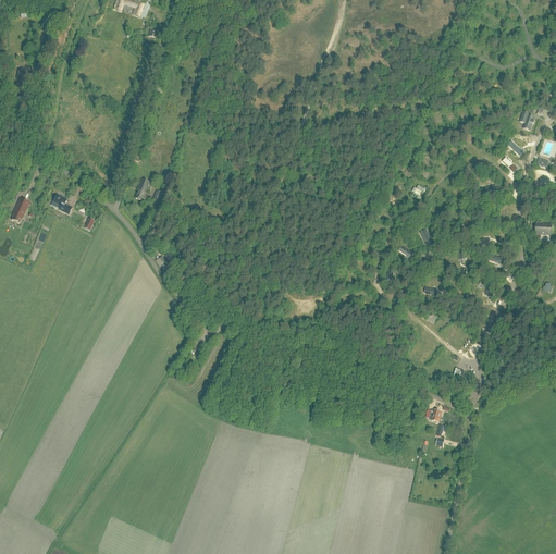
[(138,15),(143,2),(136,0),(114,0),(113,7),(120,10),(123,2),(134,7),(132,13),(138,15)]
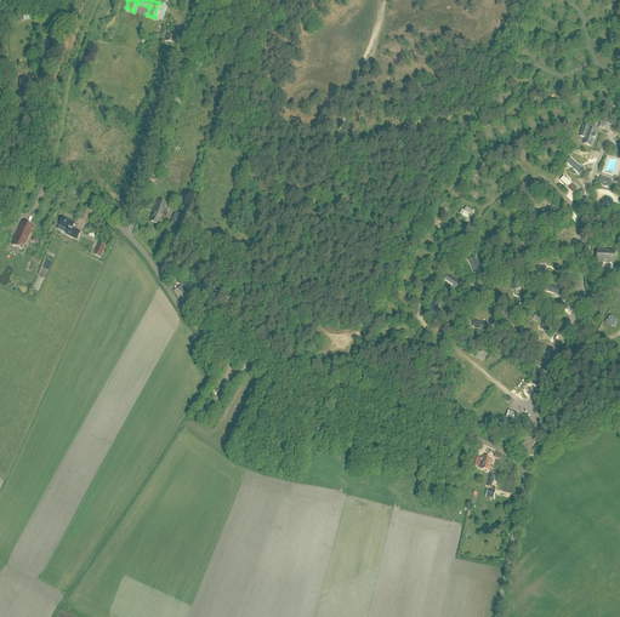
[(17,96),(27,97),(28,84),(27,84),(27,78),(18,76),(17,96)]
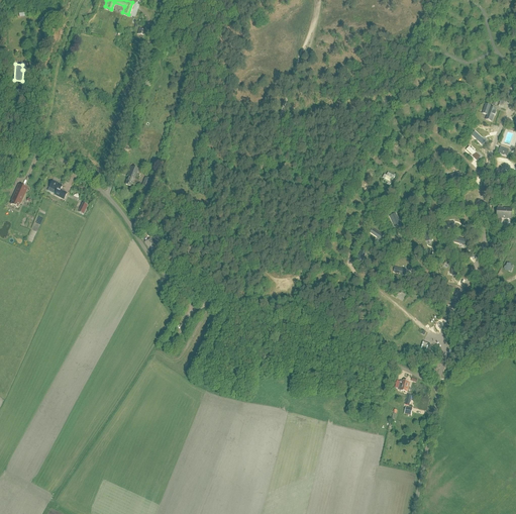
[(487,113),(486,115),(485,117),(491,120),(496,107),(490,105),(490,104),(485,102),(482,111),(487,113)]
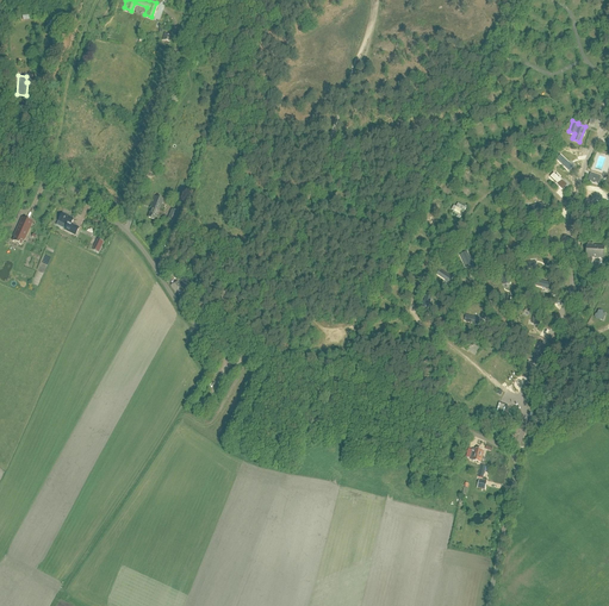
[(589,172),(588,177),(595,180),(598,181),(600,175),(589,172)]
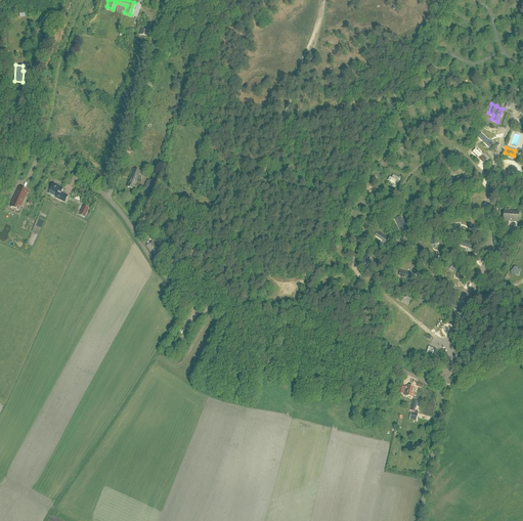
[(131,172),(127,181),(128,181),(126,184),(132,186),(134,179),(135,179),(139,169),(132,167),(131,172)]
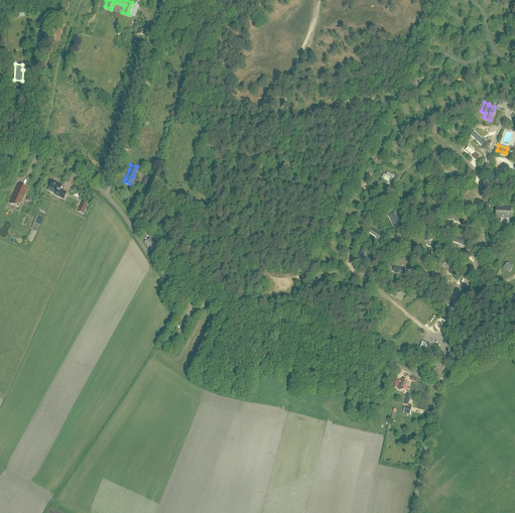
[(383,176),(381,179),(388,182),(393,173),(386,169),(385,172),(383,171),(381,175),(383,176)]
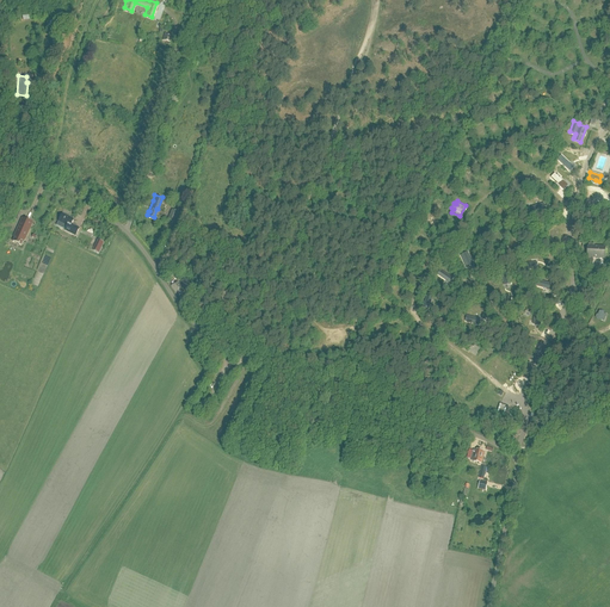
[(166,217),(177,222),(182,212),(171,208),(166,217)]
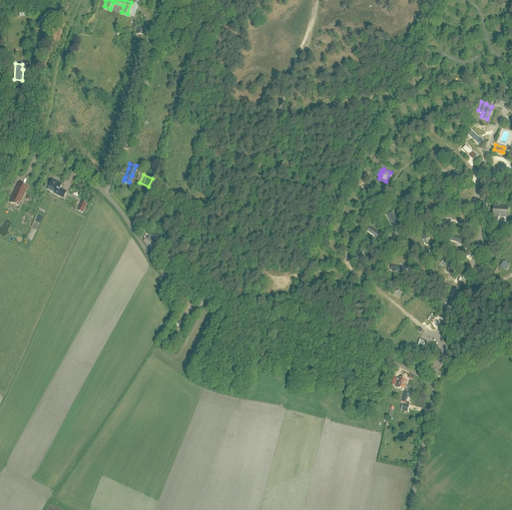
[(65,189),(59,186),(61,182),(51,177),(48,183),(55,187),(53,191),(62,195),(65,189)]
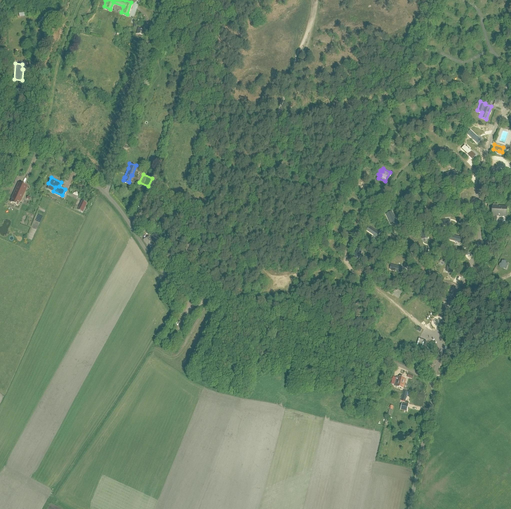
[(153,188),(159,191),(163,181),(156,178),(153,188)]
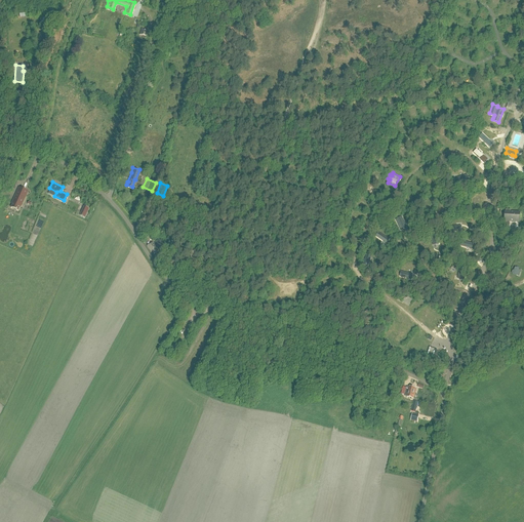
[(10,199),(11,200),(9,204),(16,207),(19,203),(28,189),(18,184),(10,199)]
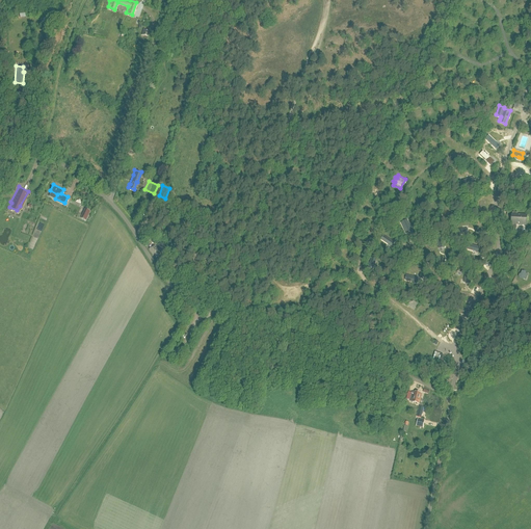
[(87,220),(91,210),(86,208),(82,218),(87,220)]
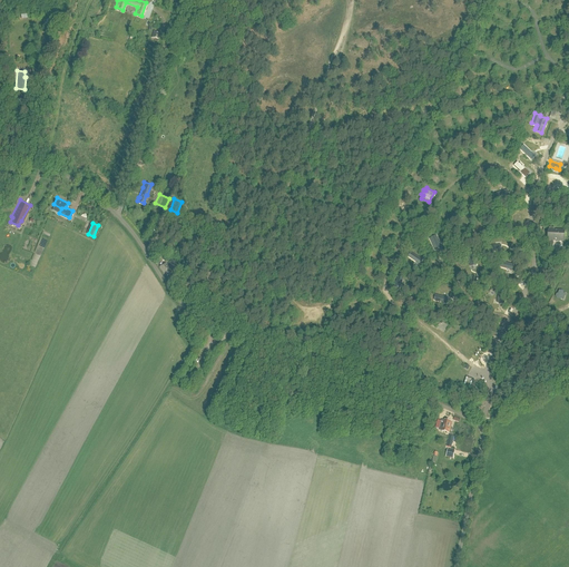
[(553,225),(548,224),(548,230),(547,244),(552,244),(552,238),(562,238),(563,228),(553,227),(553,225)]
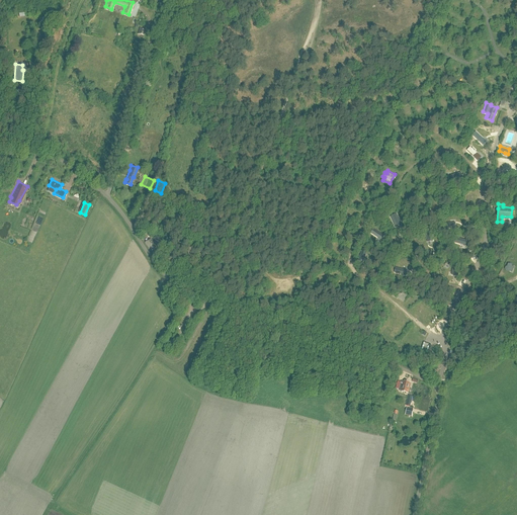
[(390,215),(395,224),(401,222),(396,211),(390,215)]
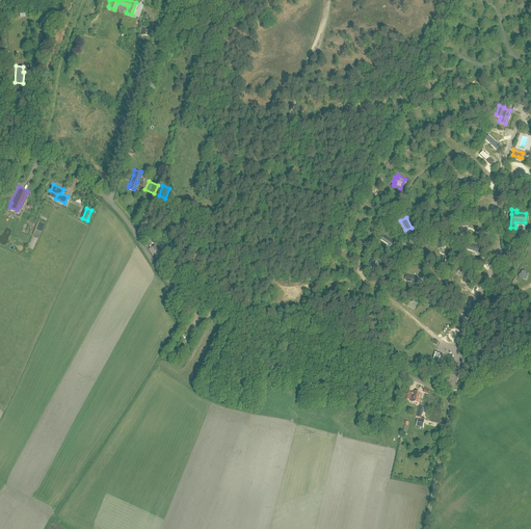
[(435,234),(437,244),(444,243),(442,232),(435,234)]
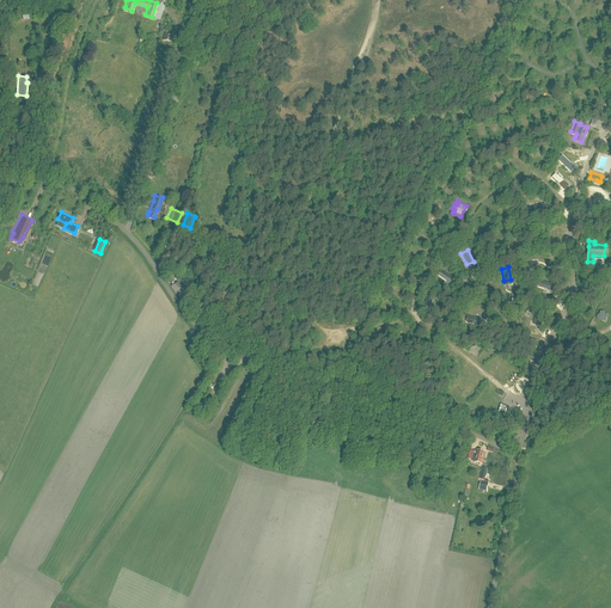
[(439,271),(451,280),(453,275),(441,268),(439,271)]
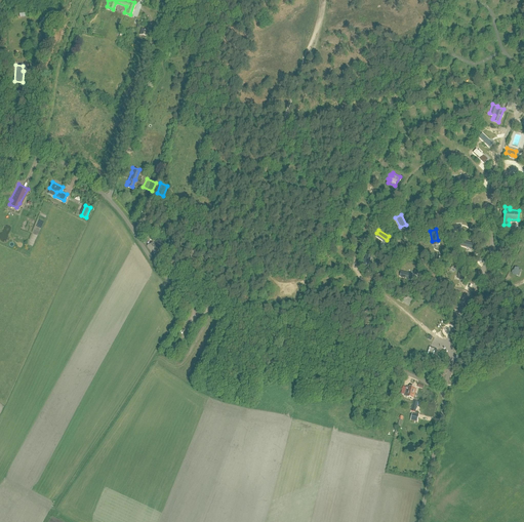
[(153,252),(157,249),(155,246),(158,244),(160,247),(164,244),(159,236),(155,239),(157,242),(154,244),(152,240),(147,243),(150,249),(151,249),(153,252)]
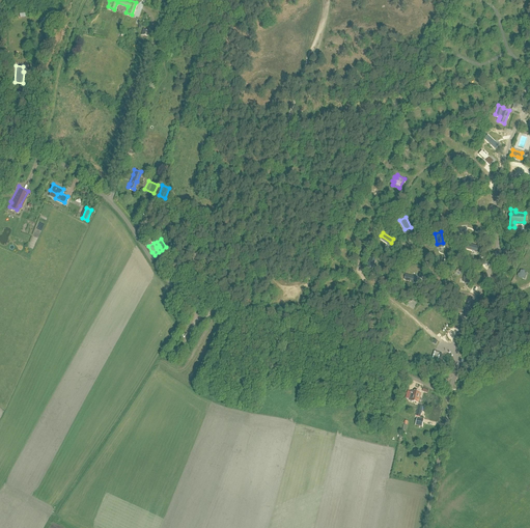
[(477,244),(465,241),(464,246),(476,249),(477,244)]
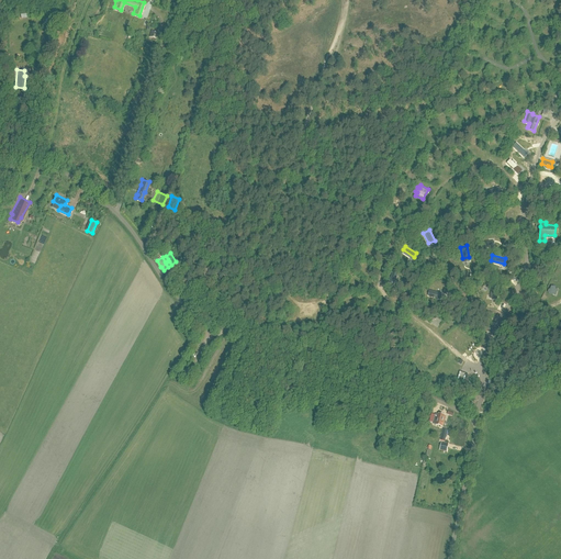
[(388,280),(392,282),(397,269),(392,268),(388,280)]
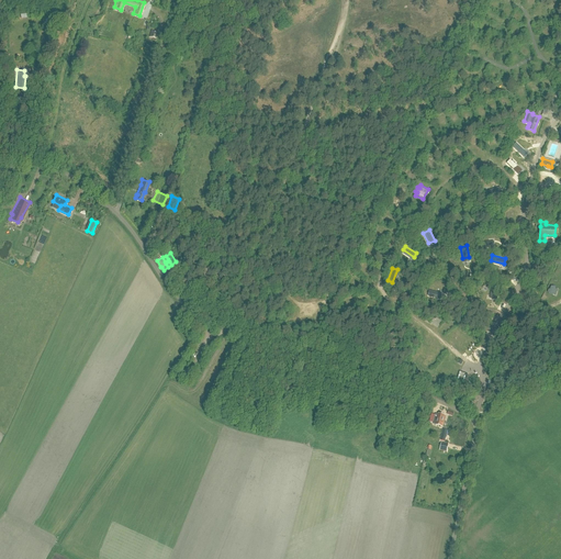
[(441,330),(446,323),(438,319),(435,326),(441,330)]
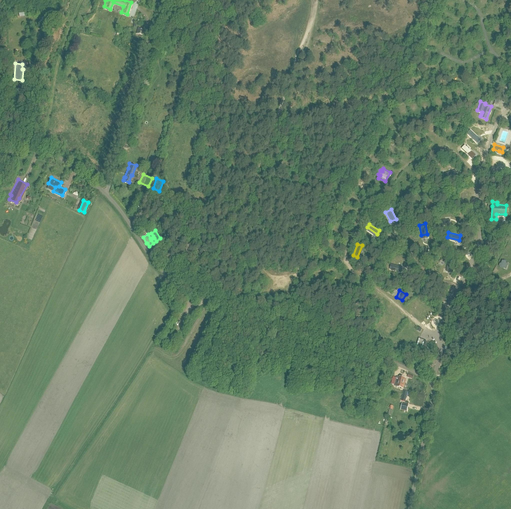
[(402,386),(405,376),(398,374),(398,375),(396,375),(395,375),(393,383),(394,384),(396,384),(402,386)]
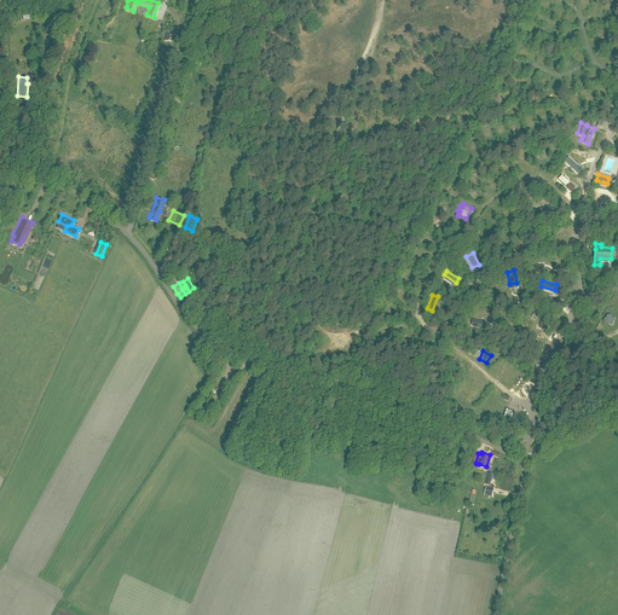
[(483,492),(491,494),(494,485),(485,483),(483,492)]
